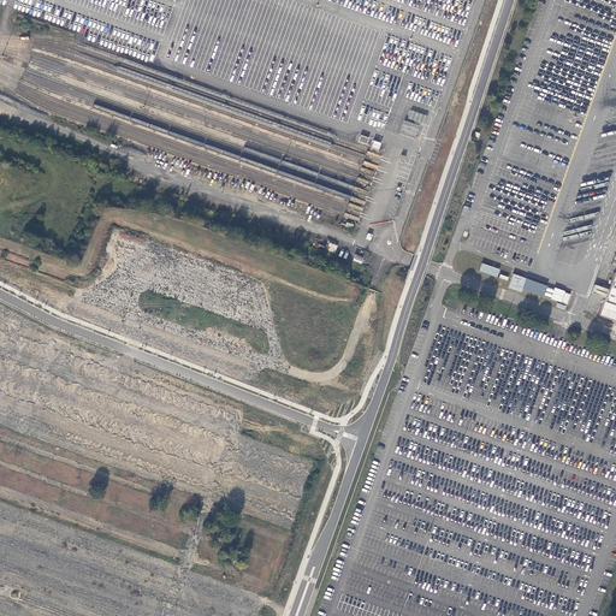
[(428,126),(431,117),(410,110),(407,119),(420,124),(420,123),(428,126)]
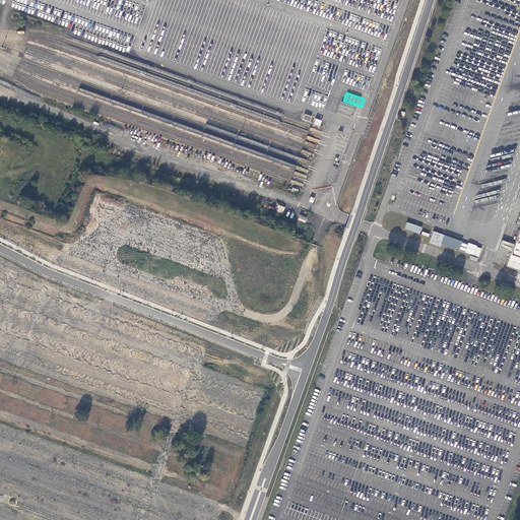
[(351,117),(354,106),(340,102),(337,113),(351,117)]
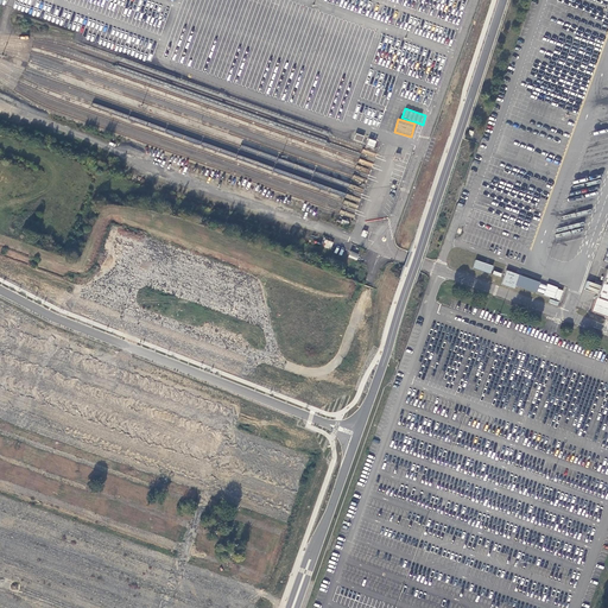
[(358,135),(355,141),(365,145),(367,139),(358,135)]
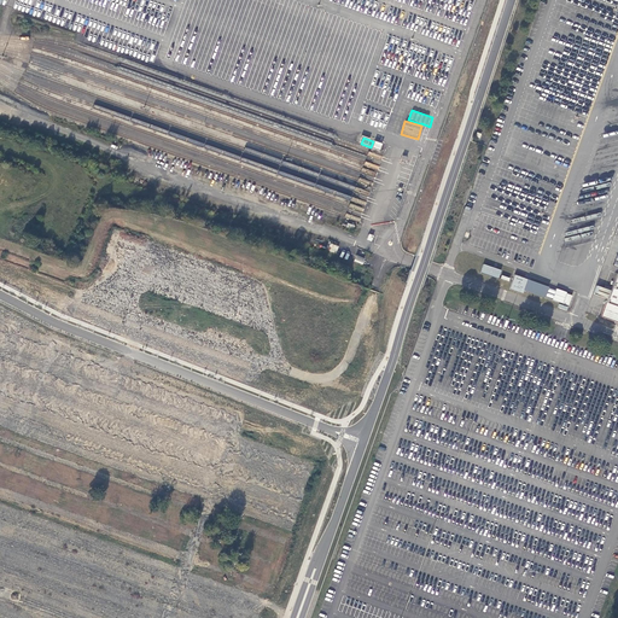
[(377,141),(374,150),(382,152),(385,145),(377,141)]
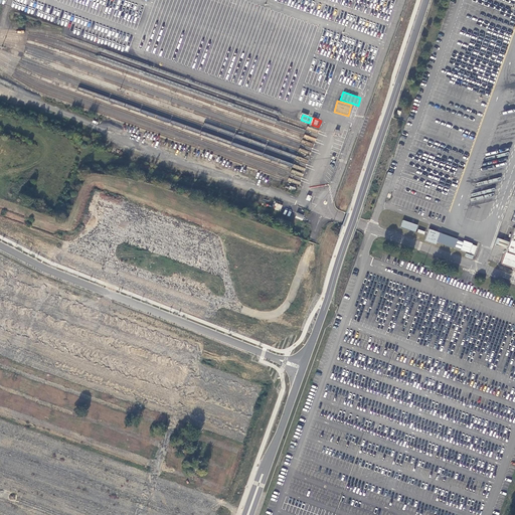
[(304,215),(297,212),(295,218),(302,221),(304,215)]
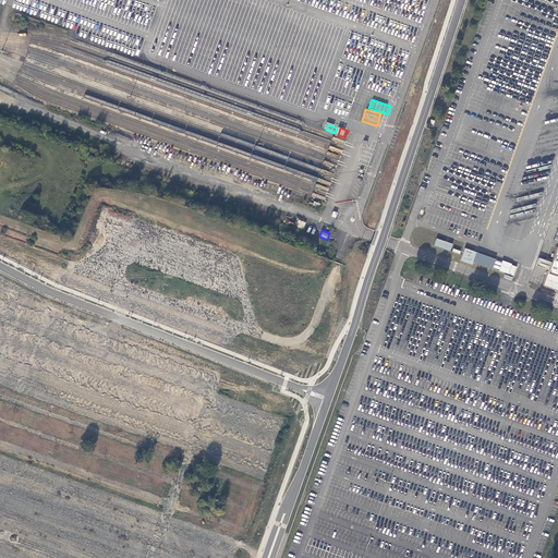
[(452,244),(436,239),(433,246),(449,252),(452,244)]
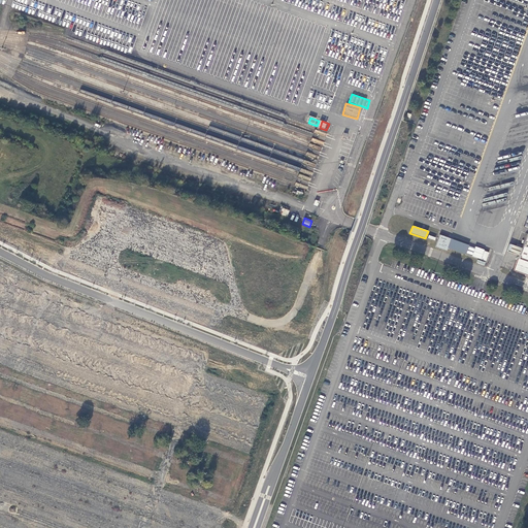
[(519,256),(513,270),(527,275),(527,233),(526,233),(521,248),(509,243),(507,252),(519,256)]
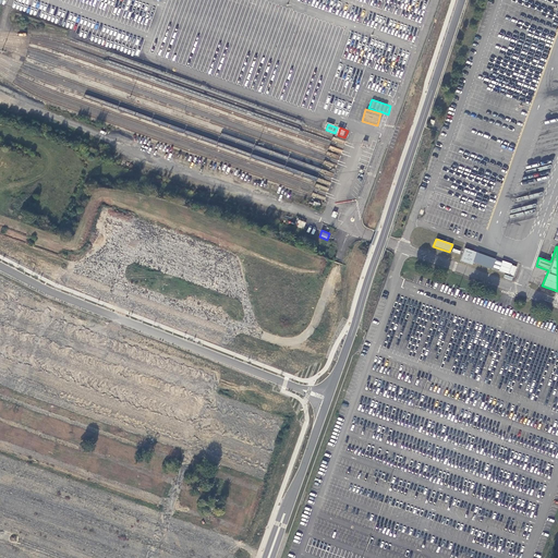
[(464,247),(460,262),(471,265),(473,262),(492,269),(493,268),(498,270),(513,276),(517,267),(511,265),(511,264),(501,261),(501,262),(495,259),(464,247)]
